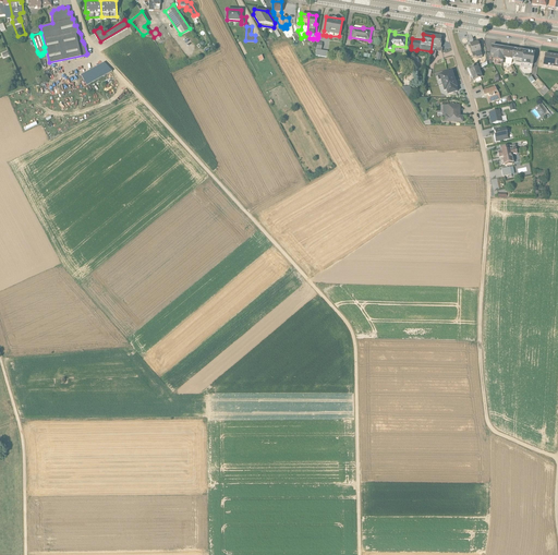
[(440,40),(441,35),(434,34),(433,36),(431,51),(429,57),(435,57),(436,50),(441,50),(443,47),(440,46),(441,40),(440,40)]
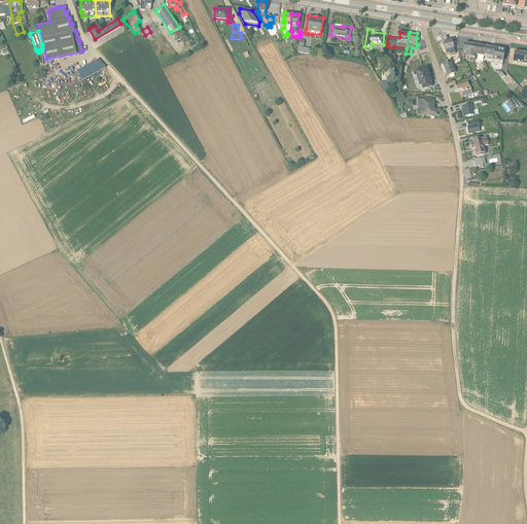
[(305,39),(300,38),(297,51),(308,54),(309,48),(303,47),(305,39)]
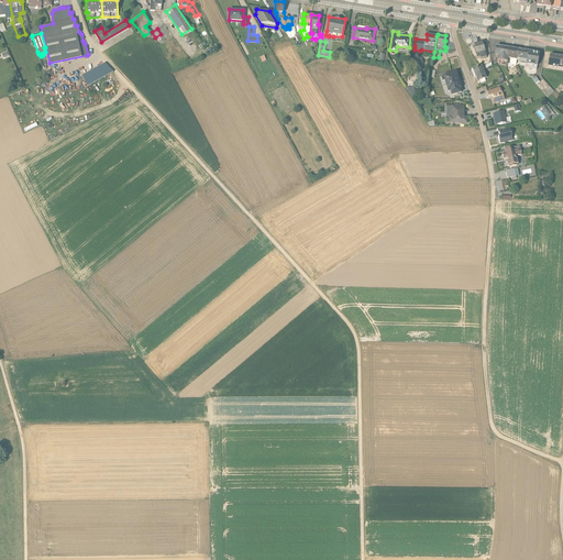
[(482,42),(474,44),(475,48),(474,48),(477,56),(479,56),(481,57),(483,56),(483,58),(486,57),(482,42)]
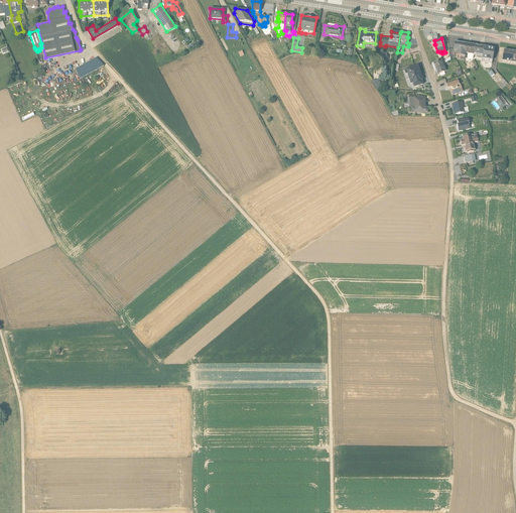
[(466,42),(454,40),(453,49),(456,50),(456,54),(464,55),(466,42)]
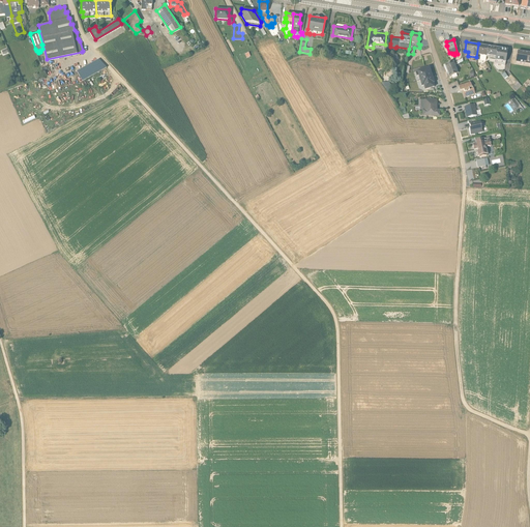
[(478,44),(476,59),(478,59),(479,59),(486,60),(488,47),(488,46),(478,44)]
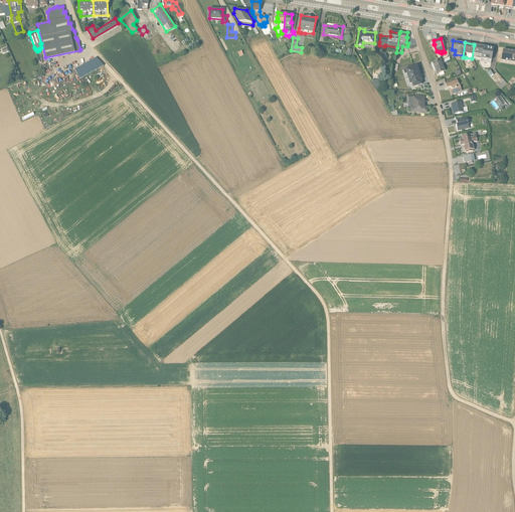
[(483,45),(474,44),(473,53),(481,55),(483,45)]
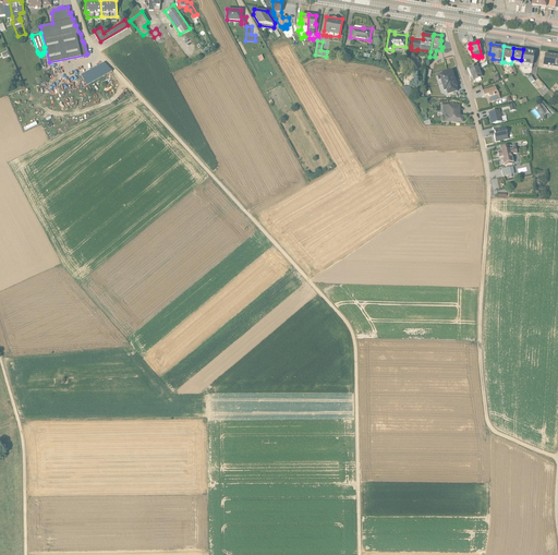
[(523,49),(521,65),(531,68),(534,51),(523,49)]
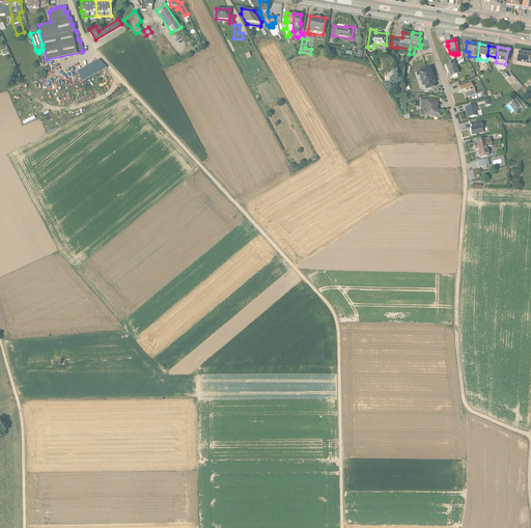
[(530,52),(519,51),(518,51),(516,62),(530,64),(530,52)]
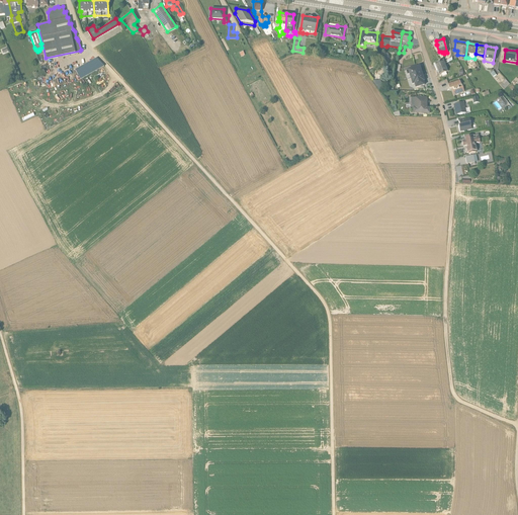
[(80,79),(104,65),(97,58),(75,70),(80,79)]
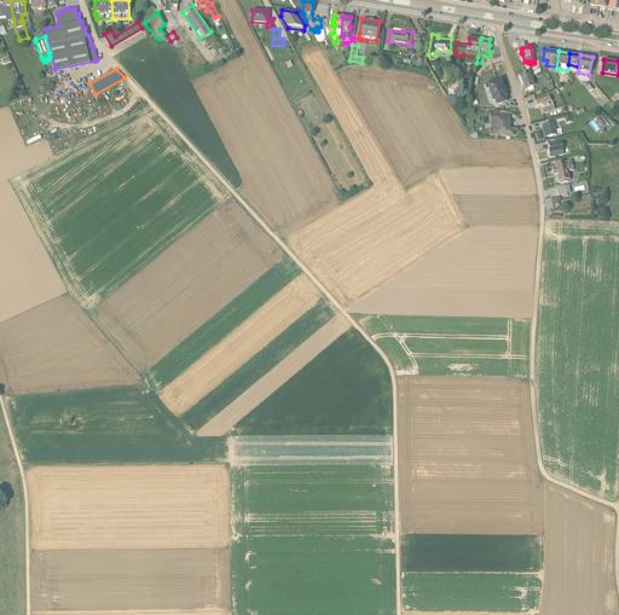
[(519,75),(524,90),(527,88),(528,91),(533,88),(532,86),(534,85),(532,77),(538,75),(537,73),(531,75),(528,71),(519,75)]
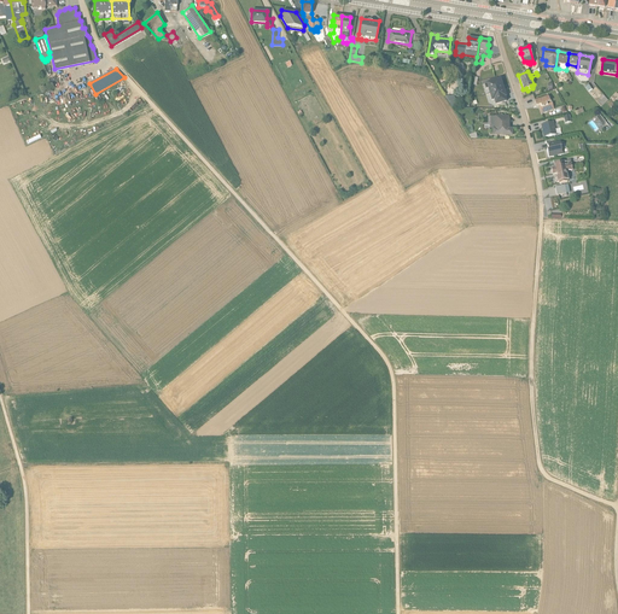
[(485,82),(484,83),(485,88),(488,87),(489,93),(503,88),(500,77),(485,82)]
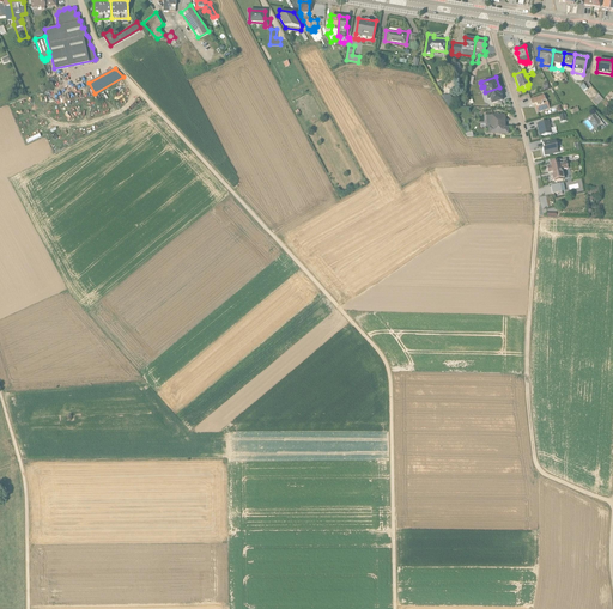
[(499,87),(485,92),(487,99),(490,99),(491,104),(502,101),(501,96),(502,95),(499,87)]
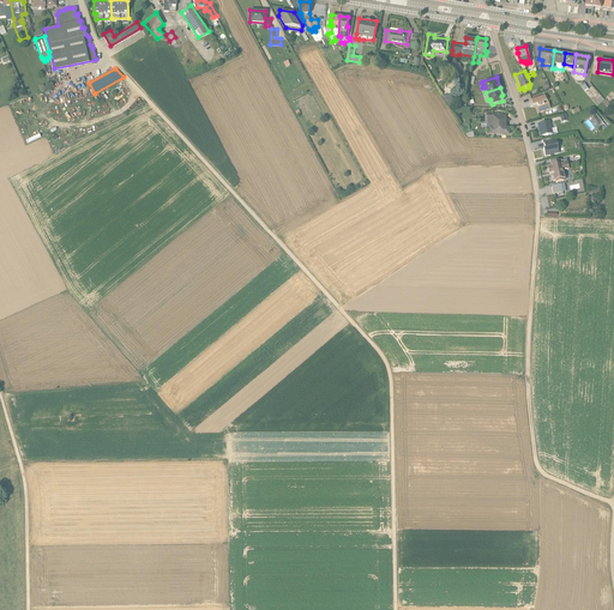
[(591,100),(597,106),(603,100),(599,94),(591,100)]
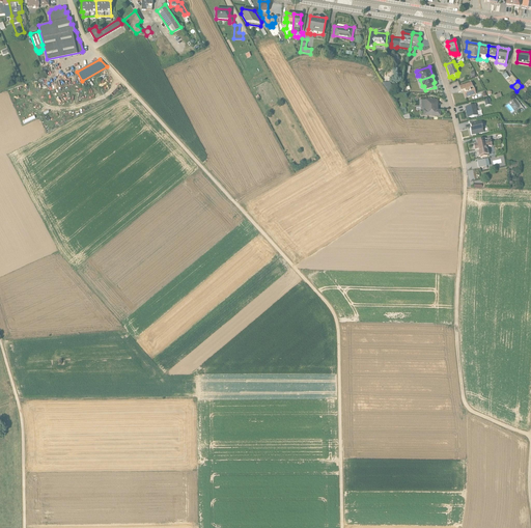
[(382,82),(388,91),(394,89),(389,82),(382,82)]
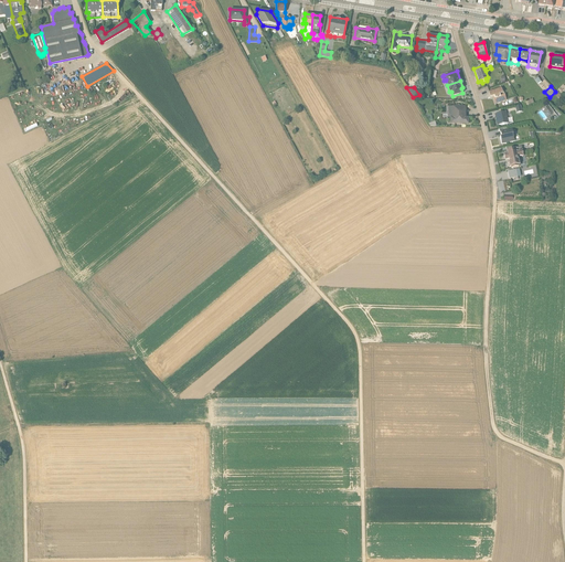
[(488,92),(490,97),(492,96),(494,104),(507,99),(502,91),(501,87),(488,92)]
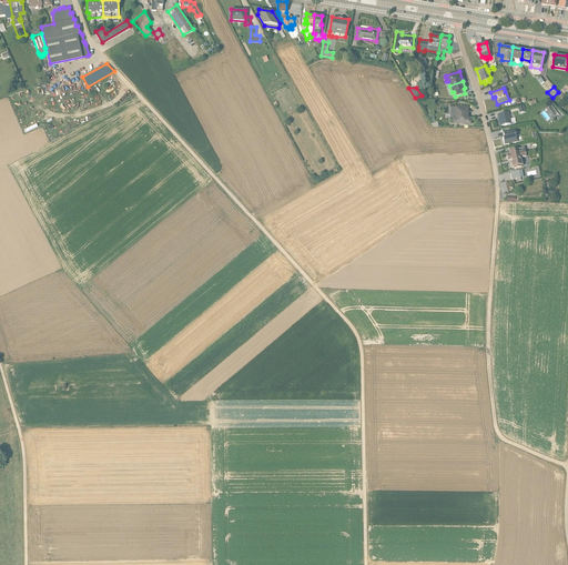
[(453,124),(470,124),(470,119),(467,118),(467,107),(449,107),(449,118),(453,118),(453,124)]
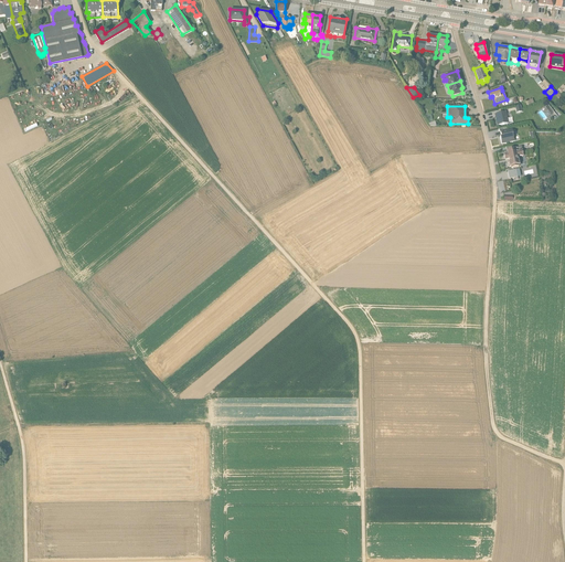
[(494,114),(497,126),(508,124),(505,112),(494,114)]
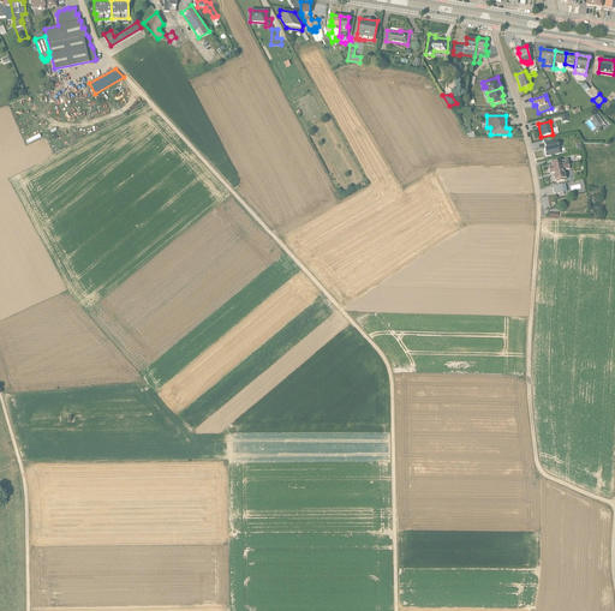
[(545,157),(559,154),(560,153),(559,148),(556,141),(544,143),(545,149),(544,149),(545,157)]
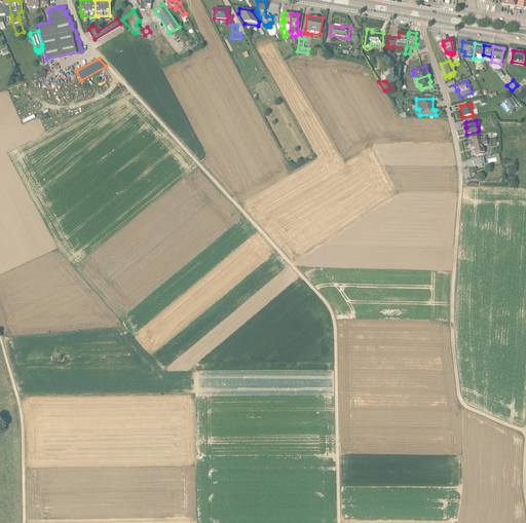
[(485,137),(472,140),(472,143),(468,144),(470,149),(472,148),(474,155),(475,155),(476,156),(482,155),(482,154),(484,153),(483,149),(482,149),(481,146),(487,145),(485,137)]
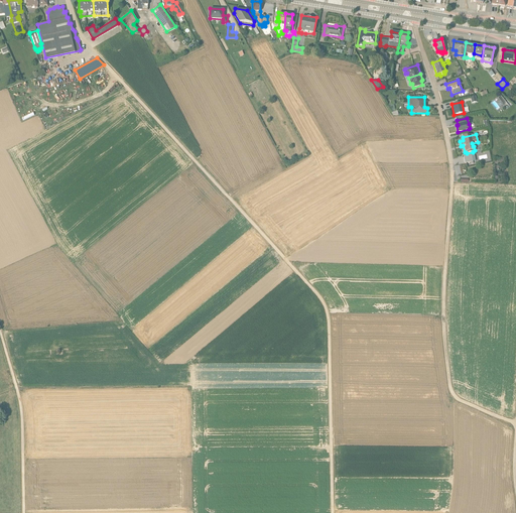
[(464,155),(465,162),(476,161),(475,154),(464,155)]
